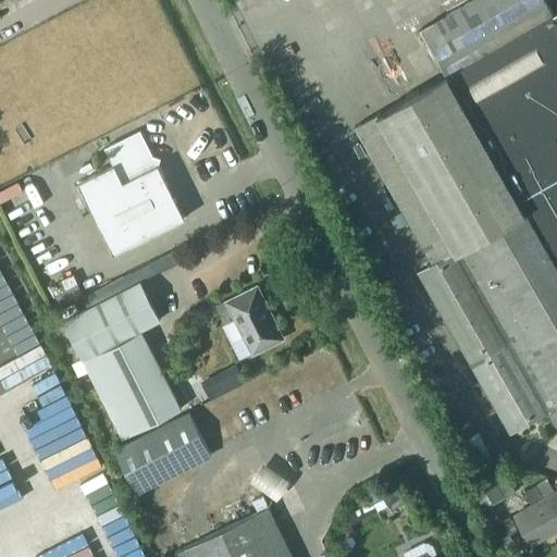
[(418,272),(469,361),(509,432),(548,410),(556,425),(556,10),(553,13),(544,0),(470,0),(420,29),(446,74),(354,126),(432,263),(418,272)]
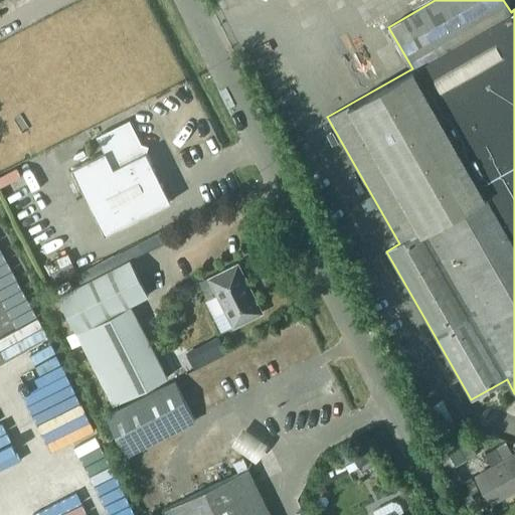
[(71,169),(105,235),(171,202),(146,152),(146,153),(129,120),(97,137),(105,152),(71,169)]
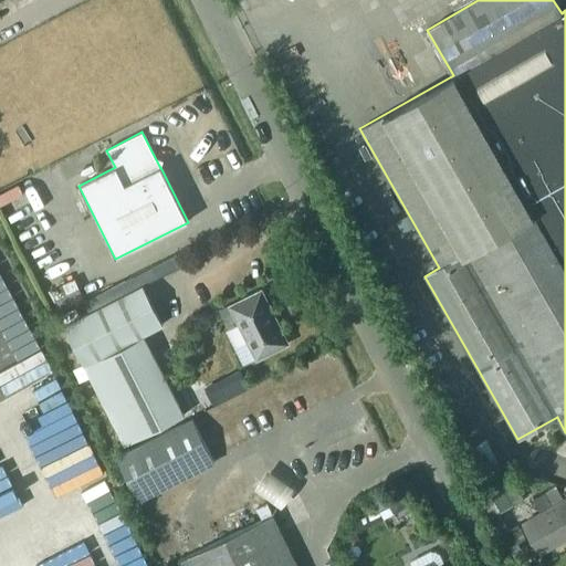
[(62,324),(83,364),(124,444),(185,413),(145,334),(163,325),(142,285),(87,312),(62,324)]
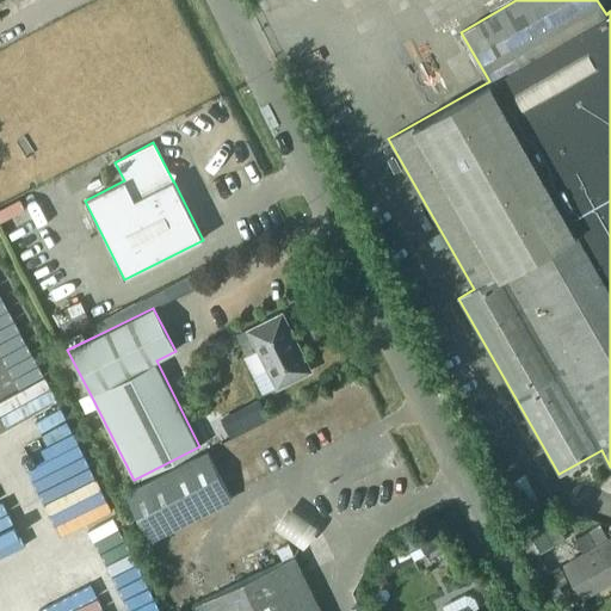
[(248,332),(278,389),(313,372),(282,315),(248,332)]
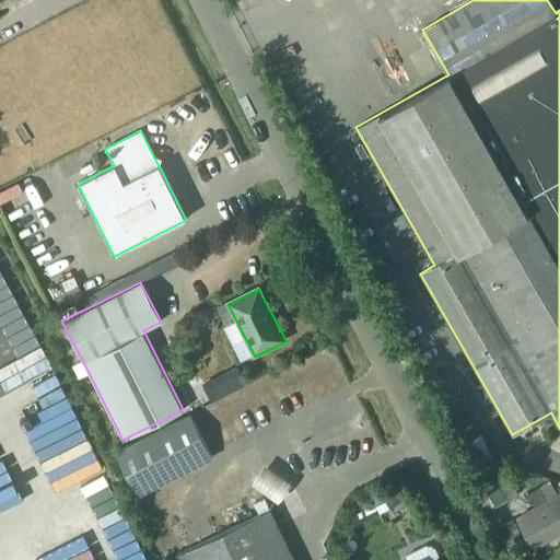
[(224,372),(202,383),(212,401),(233,391),(224,372)]
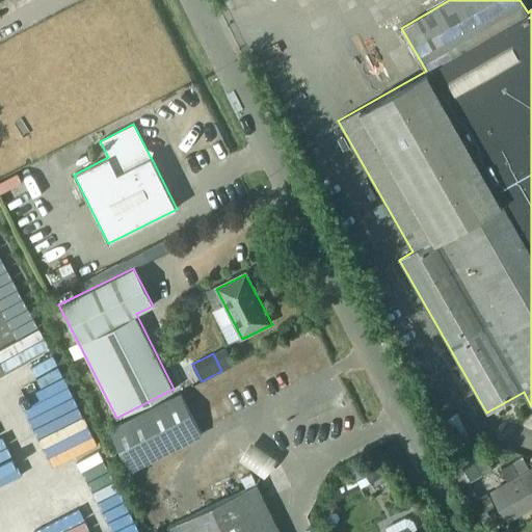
[(181,394),(109,430),(130,472),(202,435),(181,394)]
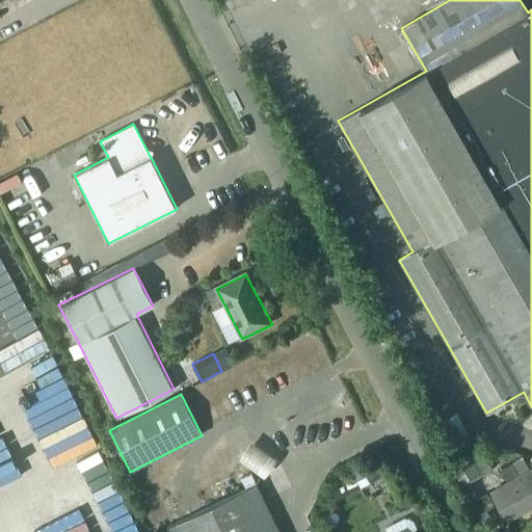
[(457,413),(437,423),(454,457),(475,447),(457,413)]
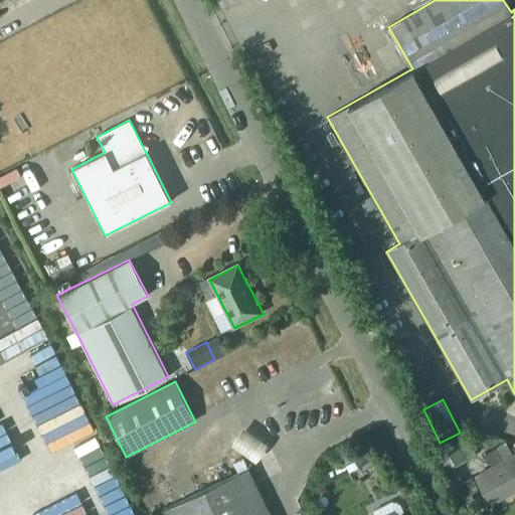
[(467,435),(458,440),(467,457),(476,452),(467,435)]
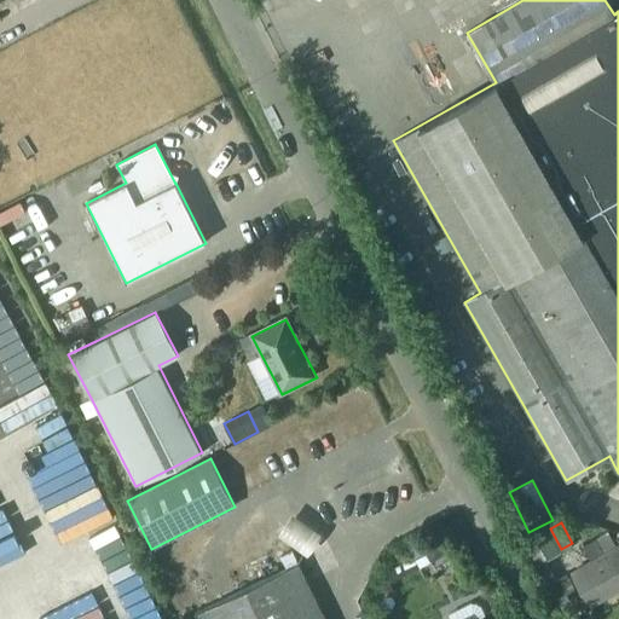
[(618,545),(618,544),(615,545),(608,531),(595,537),(583,544),(591,560),(573,570),(591,602),(618,585),(618,545)]
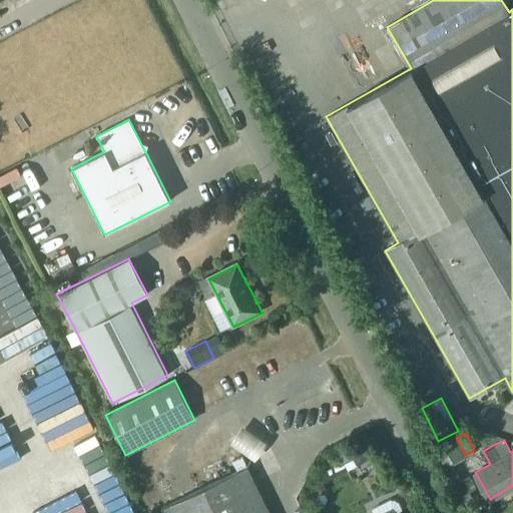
[(367,441),(358,446),(365,461),(375,456),(367,441)]
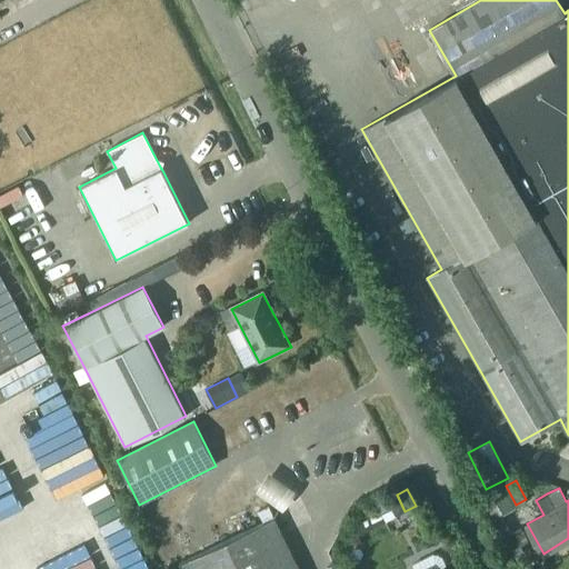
[(505,489),(481,502),(481,503),(491,520),(501,513),(515,507),(505,489)]
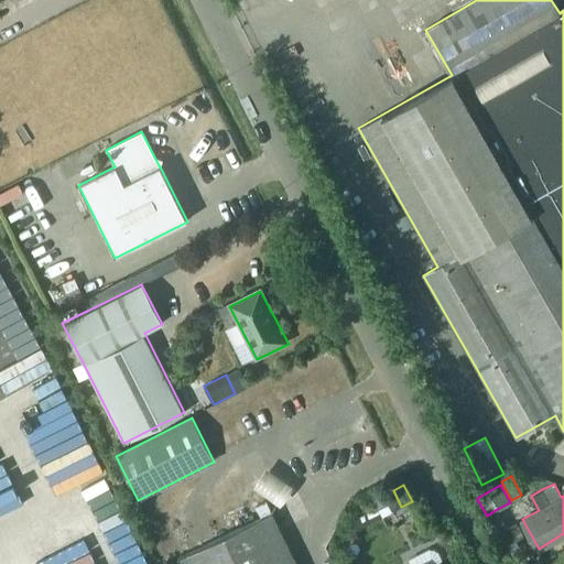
[(267,500),(256,506),(261,517),(272,511),(267,500)]
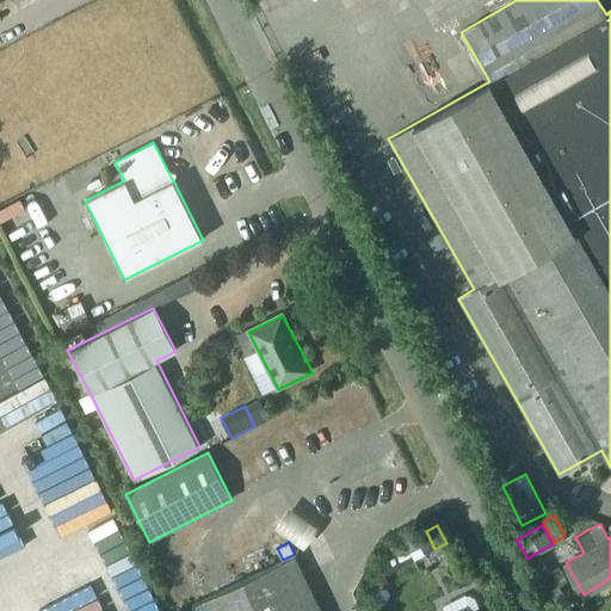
[(386,551),(376,556),(386,574),(395,569),(386,551)]
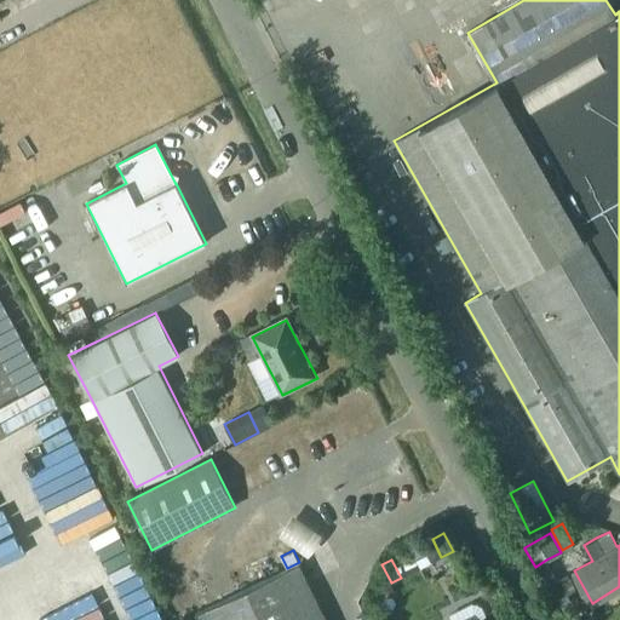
[(535,567),(546,586),(558,579),(546,560),(535,567)]
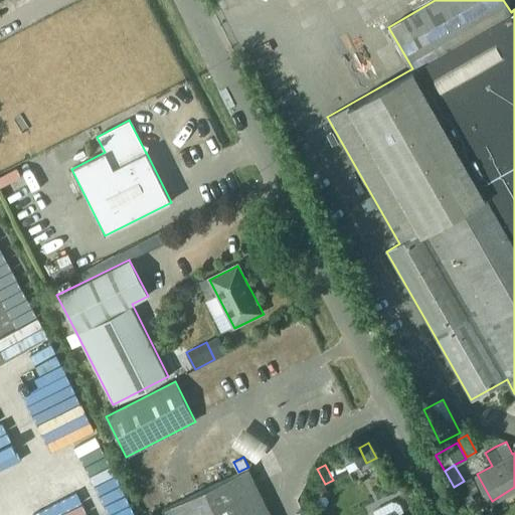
[(272,514),(248,467),(238,472),(162,509),(164,514),(272,514)]
